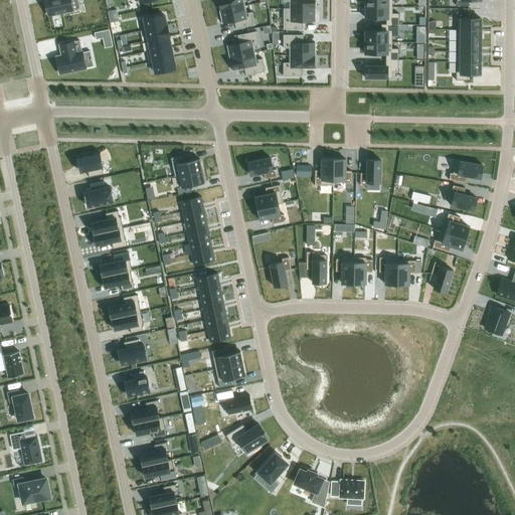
[(51,0),(45,1),(46,7),(47,6),(49,15),(72,10),(69,0),(51,0)]
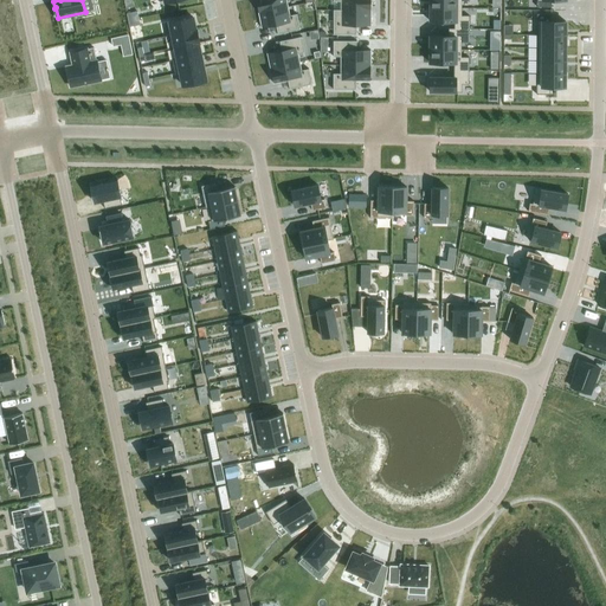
[(255,0),(258,13),(288,7),(285,0),(255,0)]
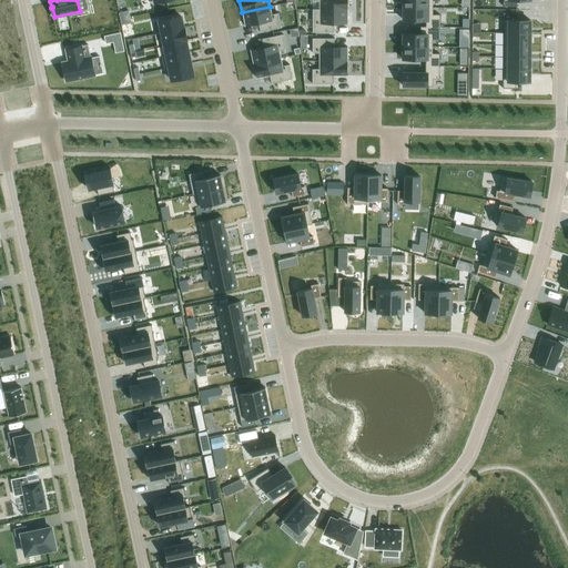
[(312,0),(312,2),(320,2),(320,9),(320,10),(347,10),(346,0),(312,0)]
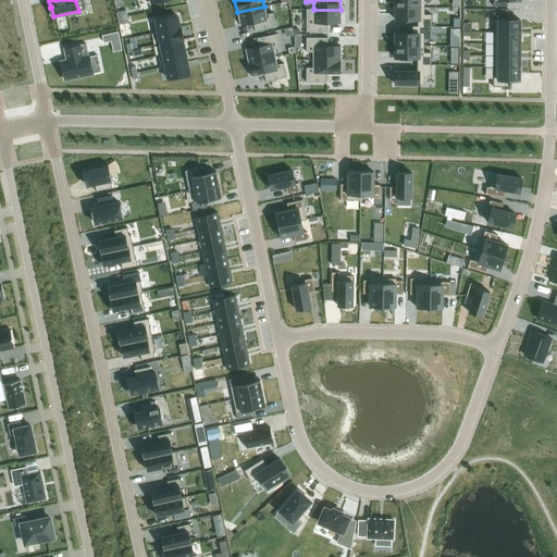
[(264,7),(237,12),(240,26),(254,24),(255,32),(275,27),(273,13),(265,14),(264,7)]
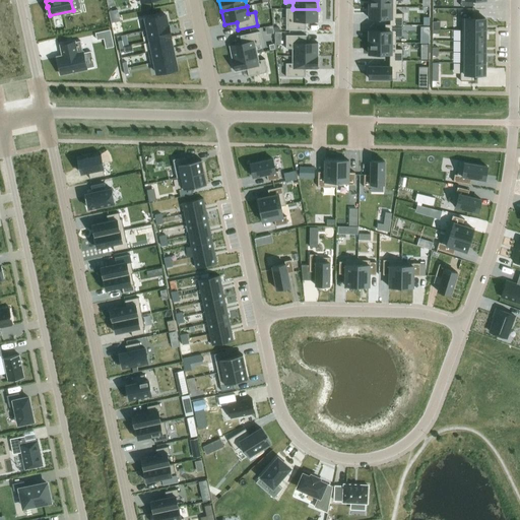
[(396,7),(369,7),(369,18),(389,19),(389,24),(389,25),(402,25),(402,13),(396,13),(396,7)]
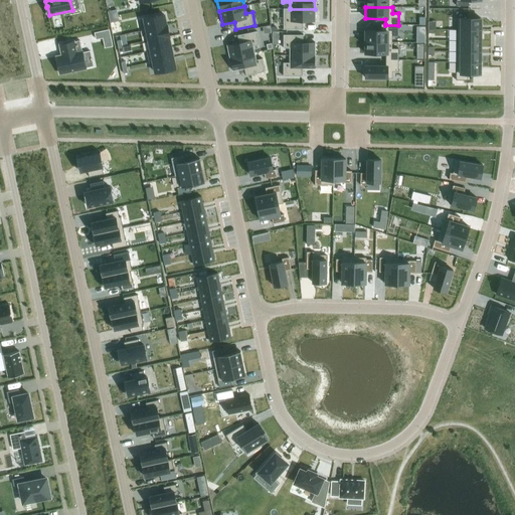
[(283,8),(283,29),(303,30),(303,22),(315,22),(315,9),(290,9),(290,8),(283,8)]
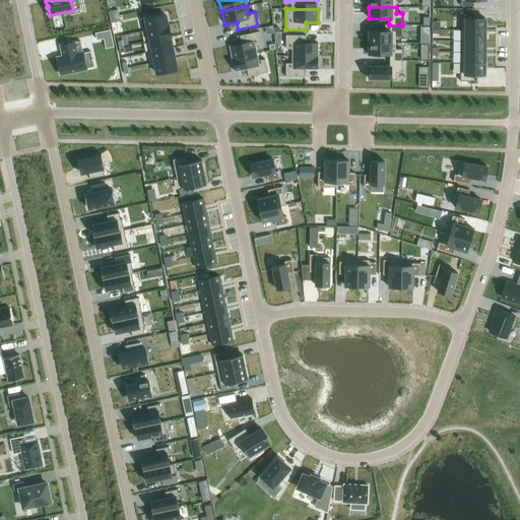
[(460,12),(460,30),(484,30),(484,18),(472,18),(472,12),(460,12)]
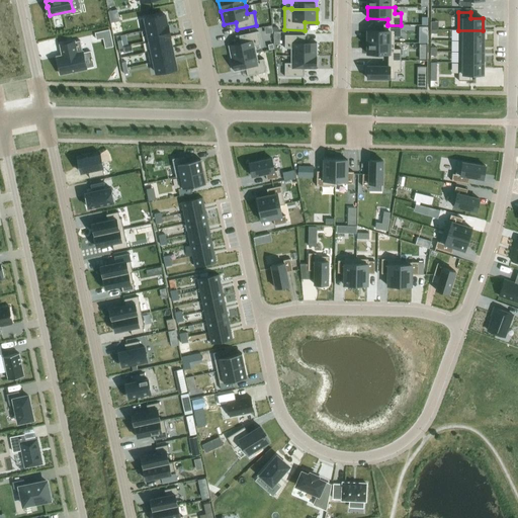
[(164,15),(145,19),(147,30),(167,26),(167,25),(164,15)]
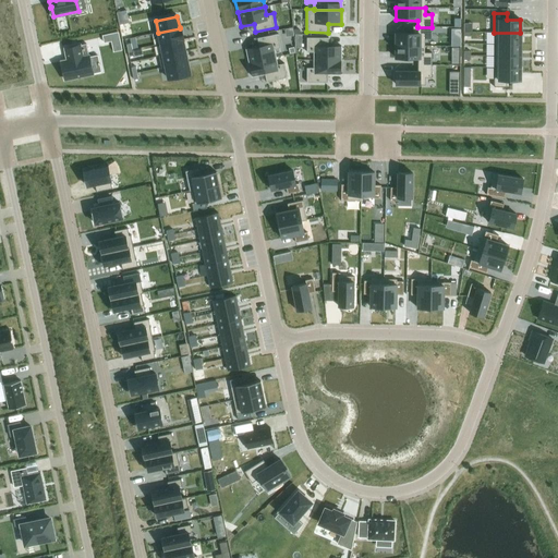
[(396,34),(396,46),(424,46),(424,39),(432,39),(432,27),(417,27),(417,26),(413,26),(413,34),(396,34)]
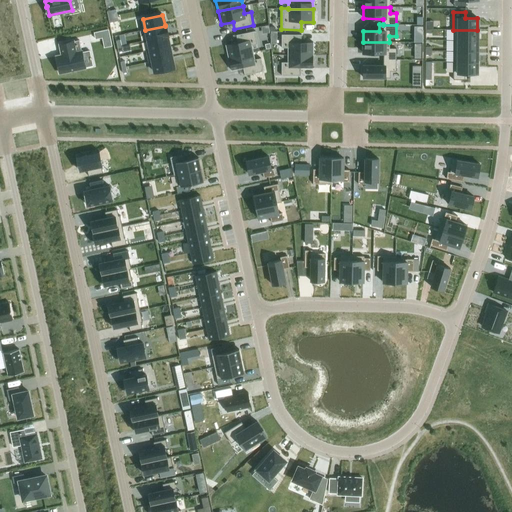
[(165,26),(145,30),(147,40),(167,36),(167,37),(168,37),(165,25),(165,26)]
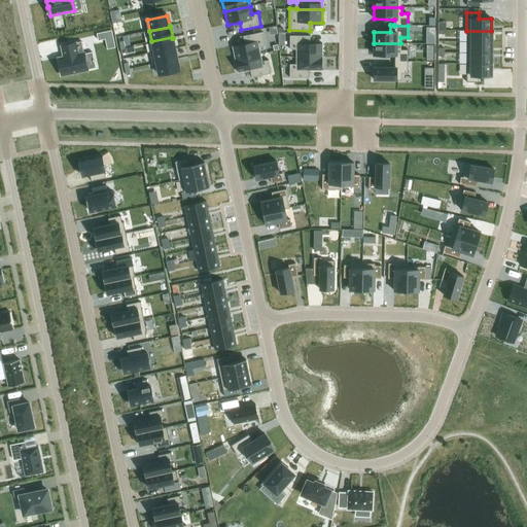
[(466,31),(466,41),(491,42),(491,31),(466,31)]
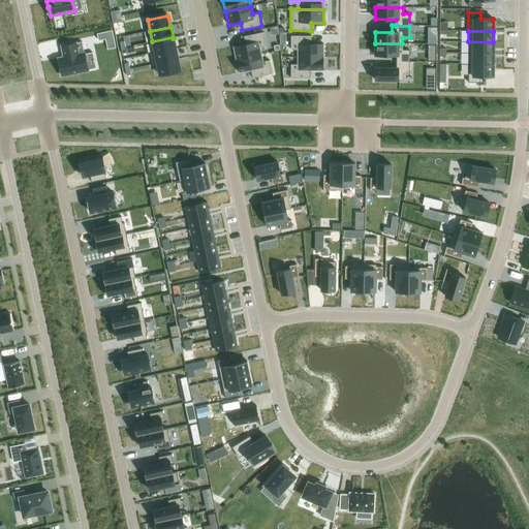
[(245,43),(232,47),(236,60),(260,55),(259,48),(266,45),(263,32),(244,36),(245,43)]
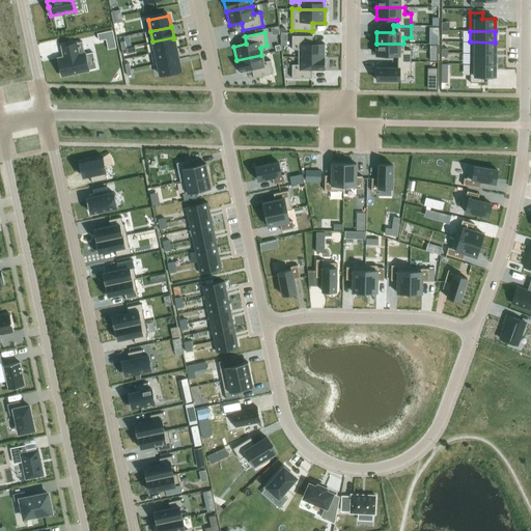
[(291,36),(291,50),(299,50),(299,57),(325,57),(325,44),(311,44),(312,36),(291,36)]
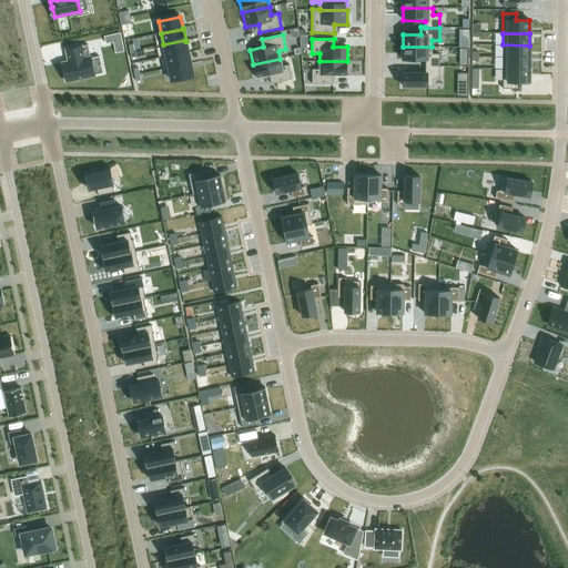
[(185,40),(163,44),(166,56),(166,57),(188,52),(188,51),(185,41),(185,40)]
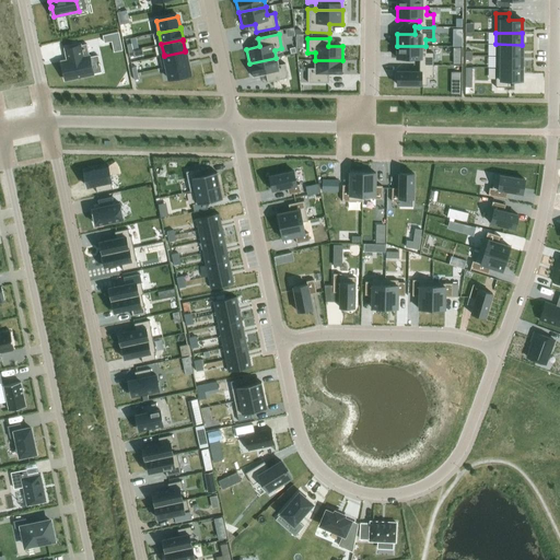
[(68,60),(61,62),(65,80),(93,74),(86,44),(65,48),(68,60)]
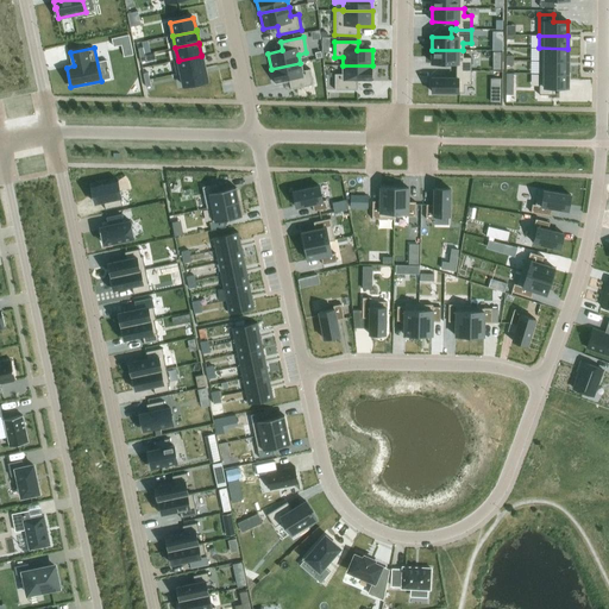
[(539,48),(539,61),(567,61),(567,49),(539,48)]
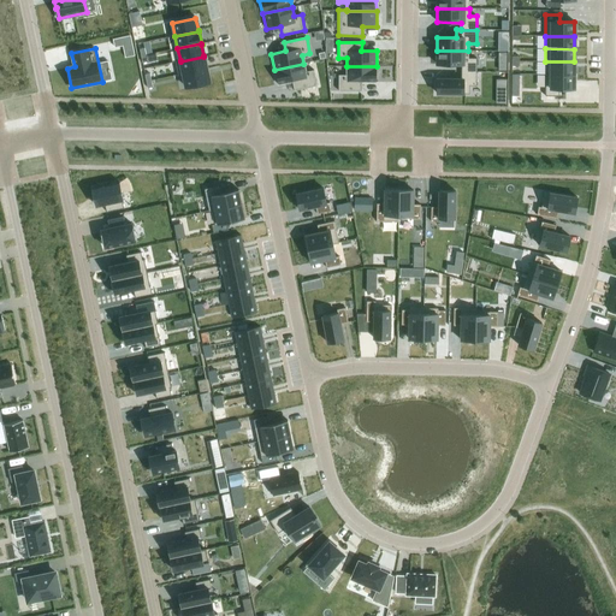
[(468,58),(468,51),(437,51),(437,65),(461,65),(461,72),(477,72),(477,59),(468,58)]
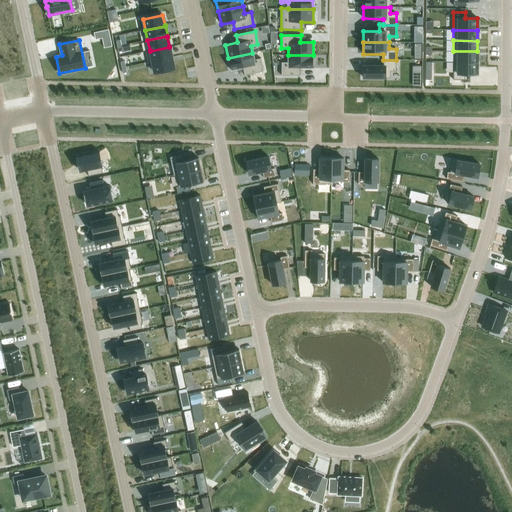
[(150,50),(146,51),(148,63),(152,62),(152,61),(172,57),(170,48),(169,46),(169,47),(150,51),(150,50)]
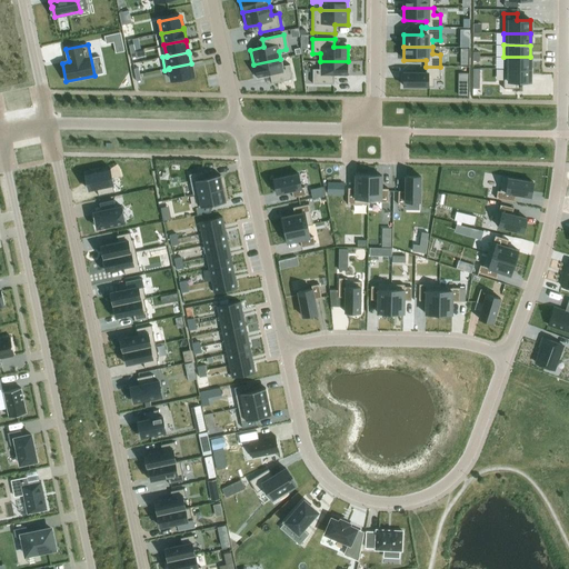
[(503,57),(503,69),(530,69),(530,57),(503,57)]
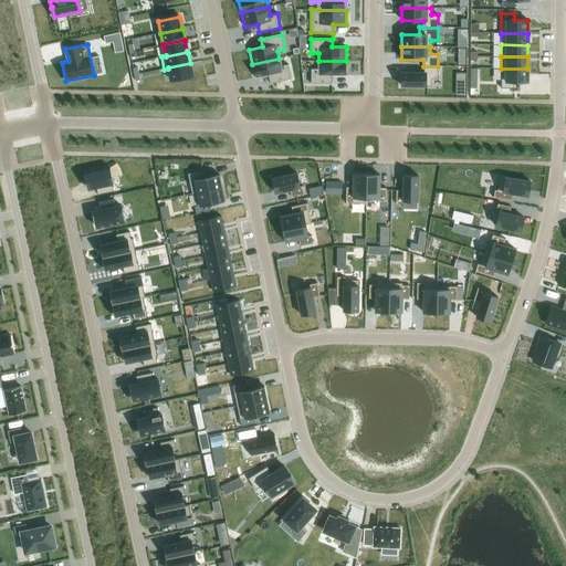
[(279,59),(252,64),(255,79),(268,75),(270,84),(291,79),(287,64),(281,66),(279,59)]
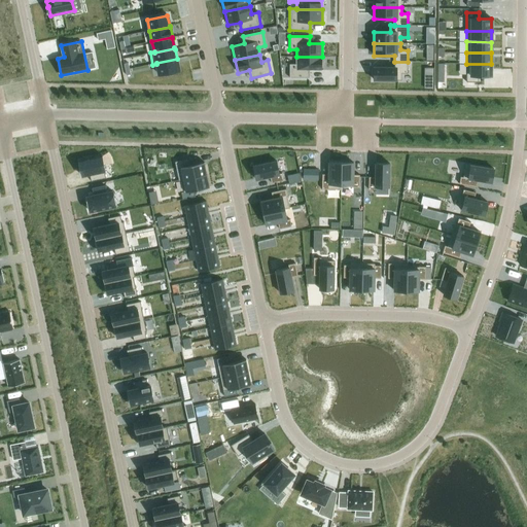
[(289,64),(289,78),(309,78),(309,70),(321,70),(322,57),(296,57),(296,64),(289,64)]
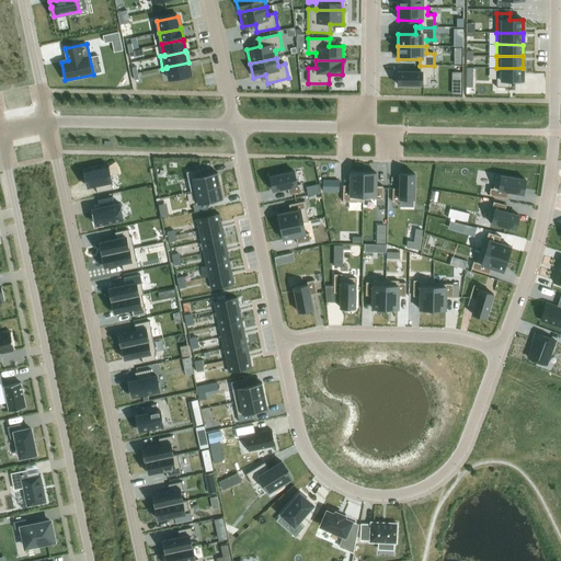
[(189,63),(167,67),(167,68),(169,80),(191,75),(189,63)]
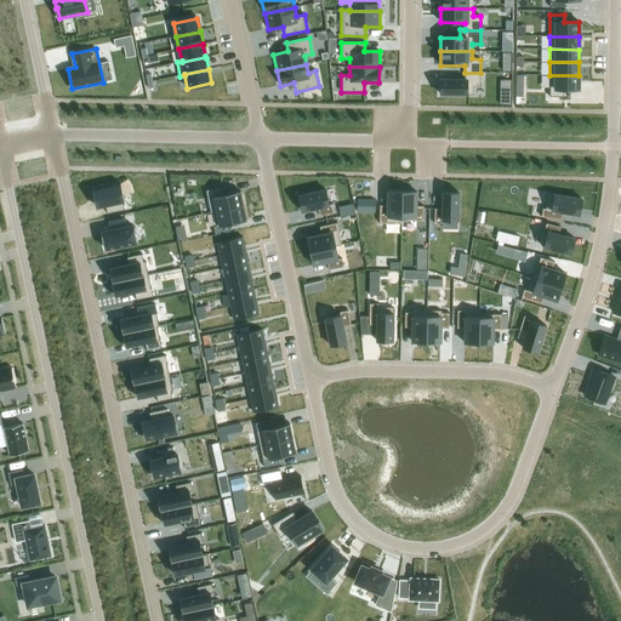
[(440,95),(473,95),(473,86),(480,86),(480,73),(465,73),(465,80),(440,80),(440,95)]
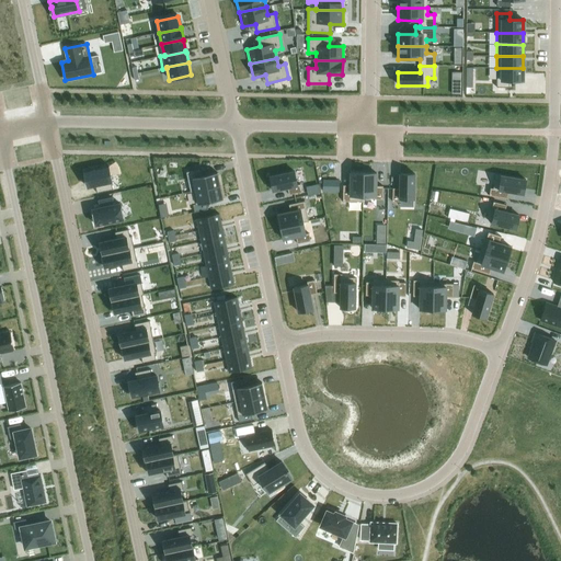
[(496,68),(496,88),(510,88),(510,81),(523,81),(523,68),(496,68)]
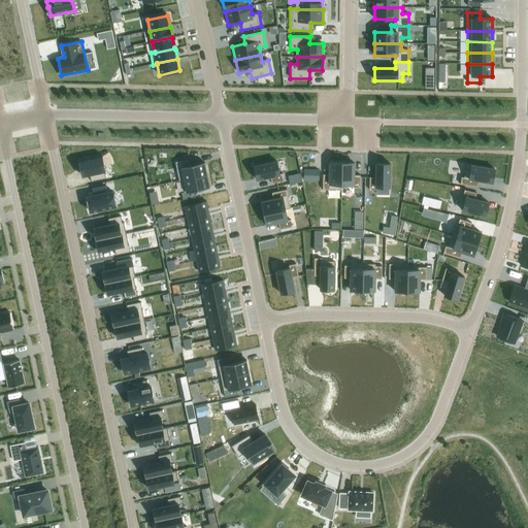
[(84,160),(79,161),(83,176),(90,175),(91,182),(105,178),(104,172),(101,157),(92,159),(92,157),(84,159),(84,160)]
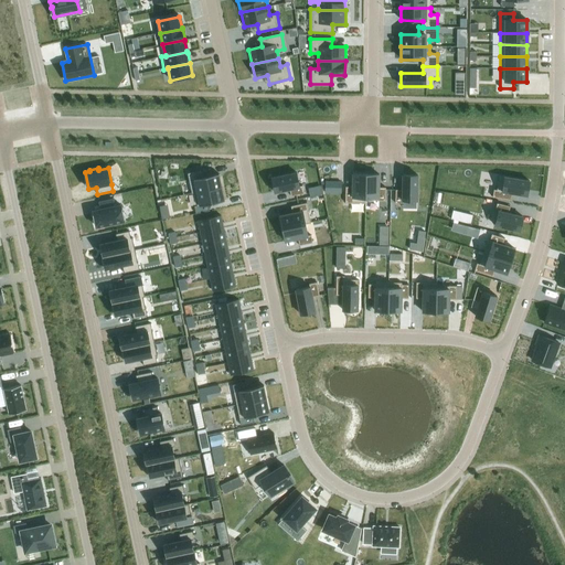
[(201,171),(187,173),(191,194),(194,193),(221,188),(219,173),(202,178),(201,171)]
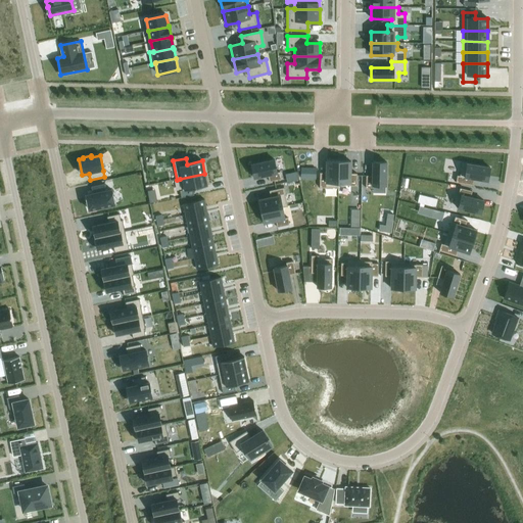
[(274,160),(251,164),(253,178),(268,176),(269,182),(281,179),(280,172),(277,173),(274,160)]
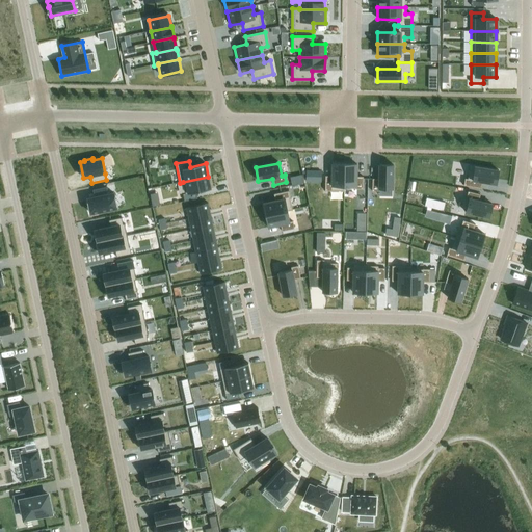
[(344,189),(344,164),(331,164),(331,176),(325,176),(324,191),(333,191),(344,191),(344,189)]
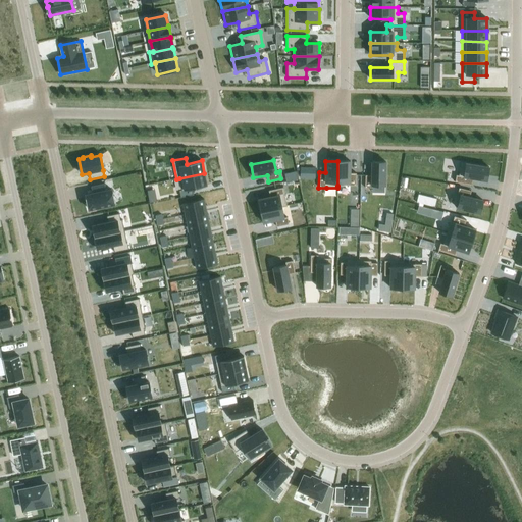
[(350,161),(337,161),(337,186),(349,186),(356,186),(356,173),(350,173),(350,161)]
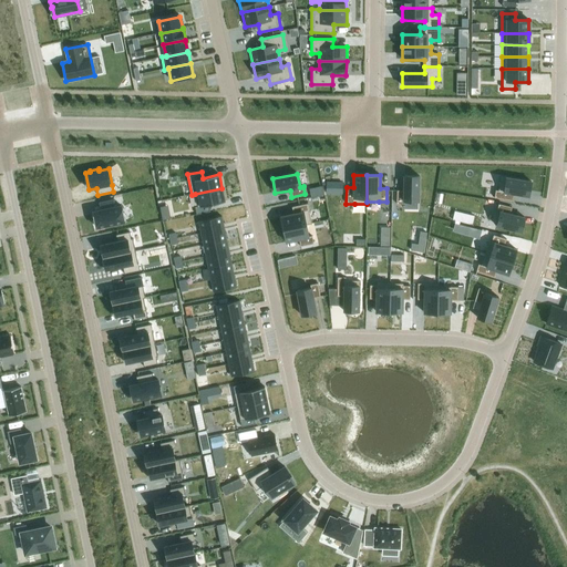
[(419,176),(404,176),(403,191),(397,191),(397,204),(404,205),(404,202),(419,202),(419,176)]
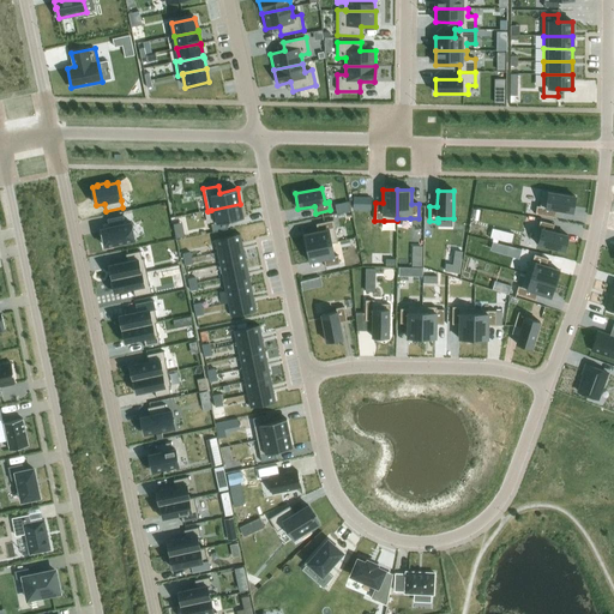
[(557,210),(572,212),(575,197),(542,192),(540,206),(536,206),(535,215),(555,218),(557,210)]
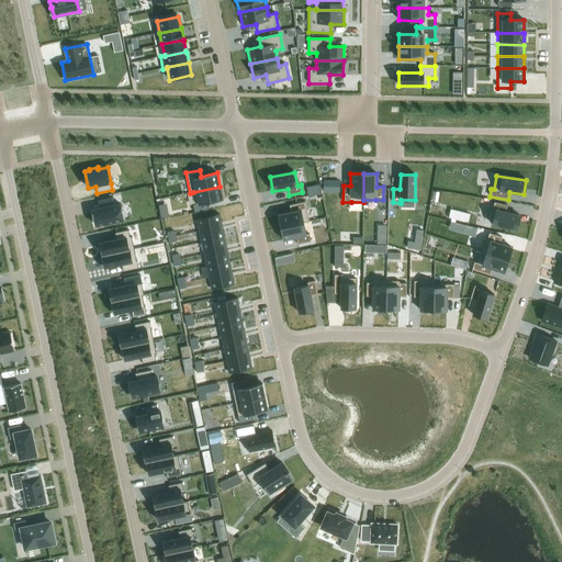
[(220,187),(193,192),(195,204),(193,205),(194,213),(209,210),(206,203),(223,200),(220,187)]
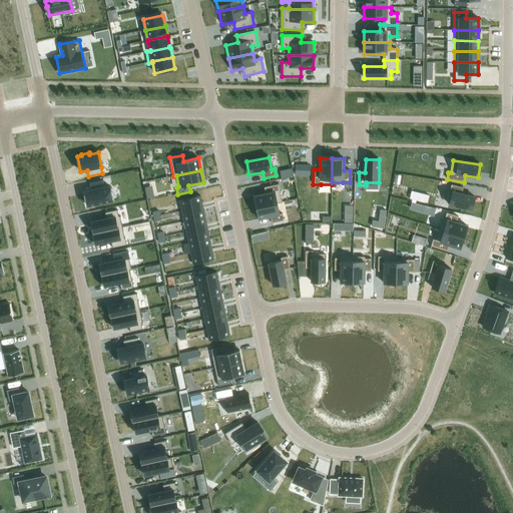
[(91,189),(84,191),(87,205),(112,200),(109,186),(103,187),(102,181),(89,183),(91,189)]
